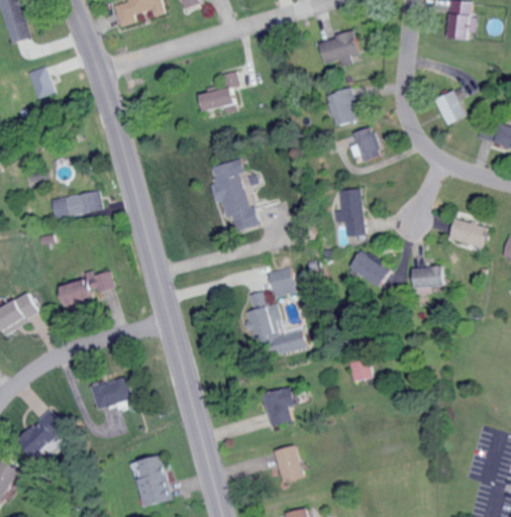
[(0,11),(8,42),(28,37),(18,0),(0,0),(0,11)]
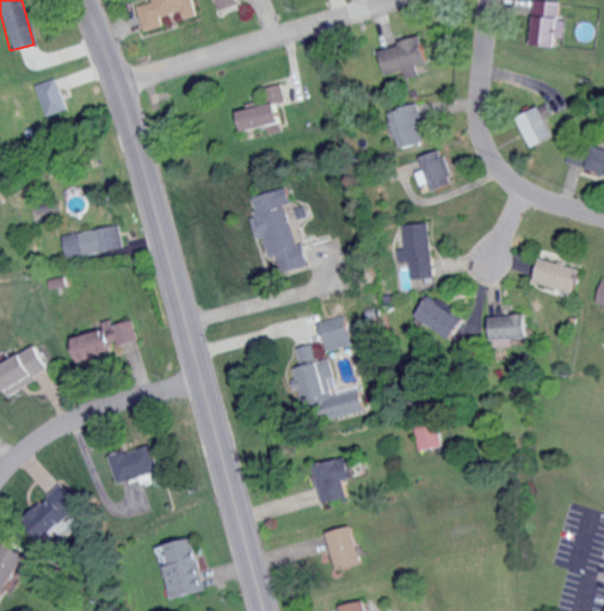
[(134,6),(140,31),(159,26),(156,17),(178,11),(180,19),(192,16),(188,0),(148,0),(149,1),(134,6)]
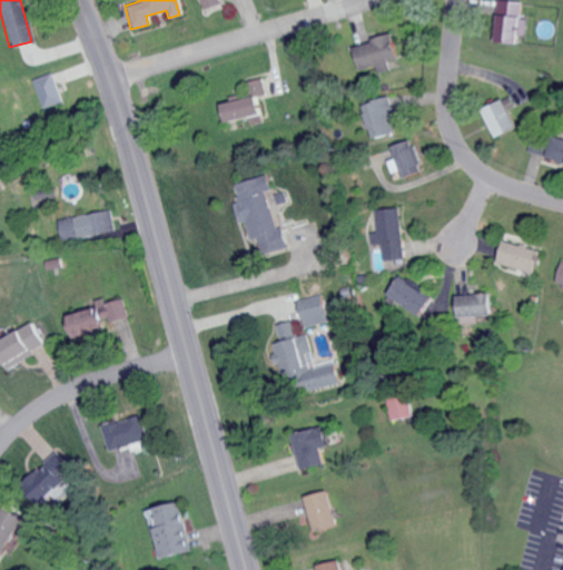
[(198,0),(201,9),(218,3),(217,0),(198,0)]
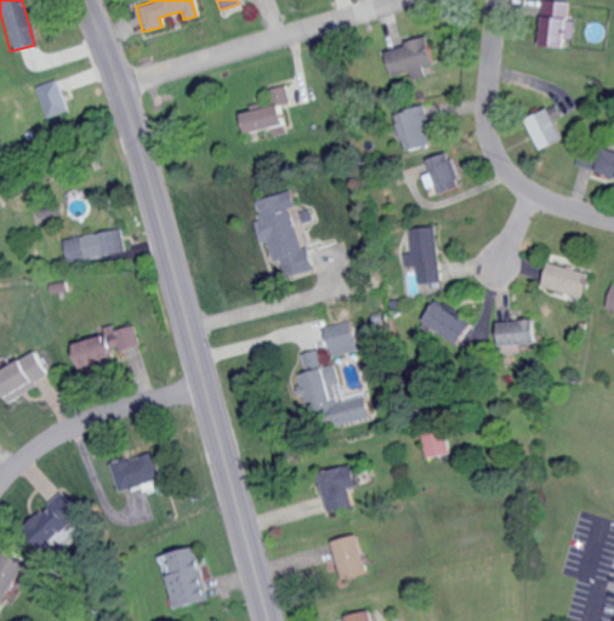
[(563,20),(564,1),(547,0),(538,0),(535,45),(566,47),(567,20),(563,20)]
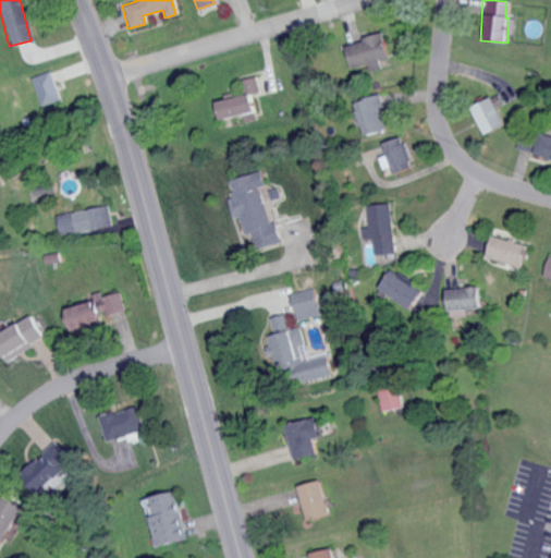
[(350,69),(366,64),(368,72),(380,68),(378,61),(387,58),(380,35),(343,46),(350,69)]
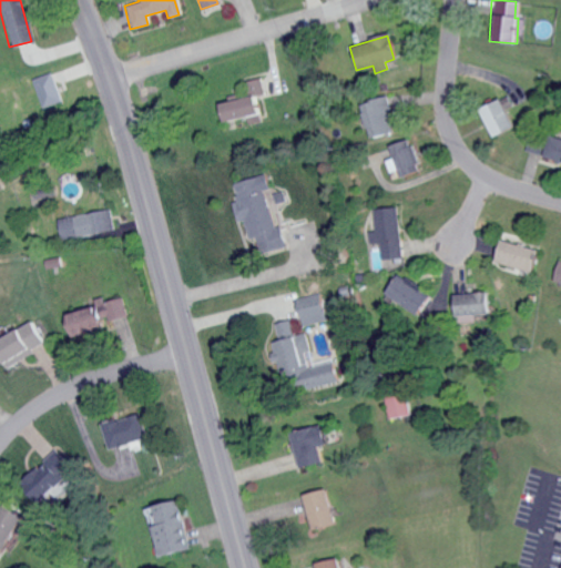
[(29,78),(37,108),(57,102),(49,73),(29,78)]
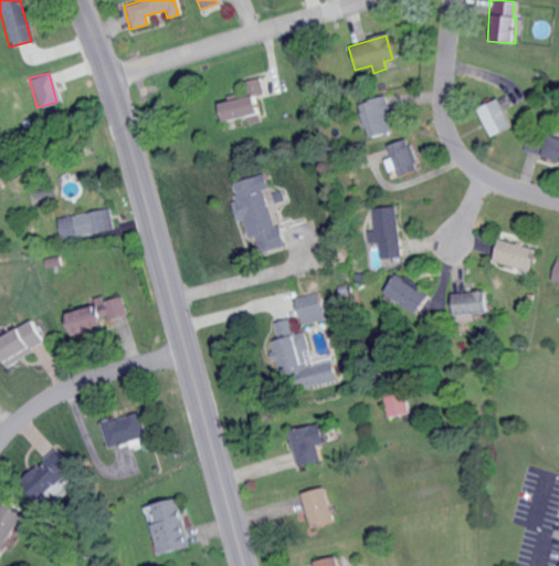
[(257,114),(254,96),(261,95),(257,77),(239,82),(242,98),(219,103),(222,122),(257,114)]
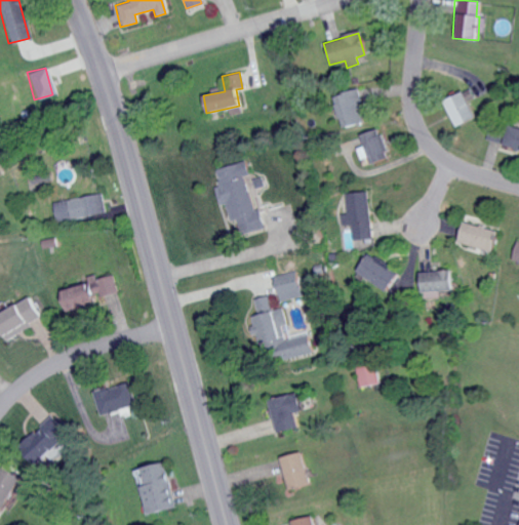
[(364,122),(355,90),(333,96),(343,128),(364,122)]
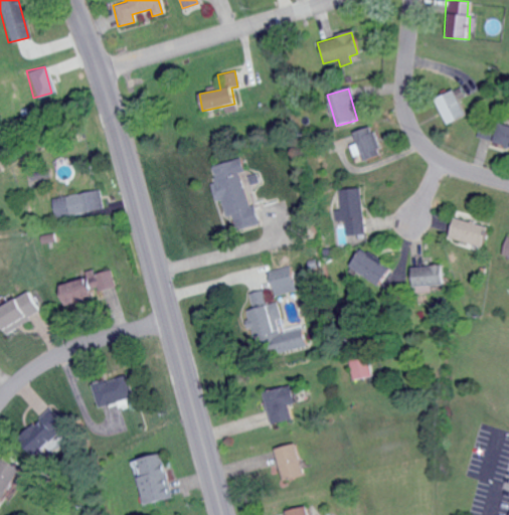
[(465,116),(453,90),(434,99),(446,125),(465,116)]
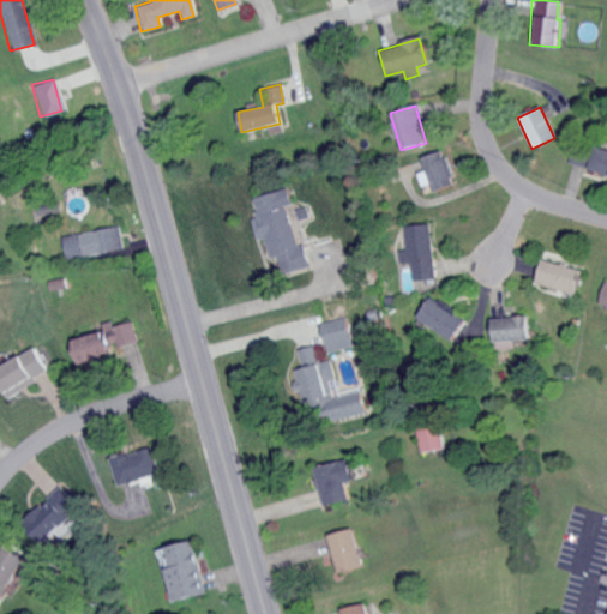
[(565,163),(586,170),(592,150),(571,144),(565,163)]
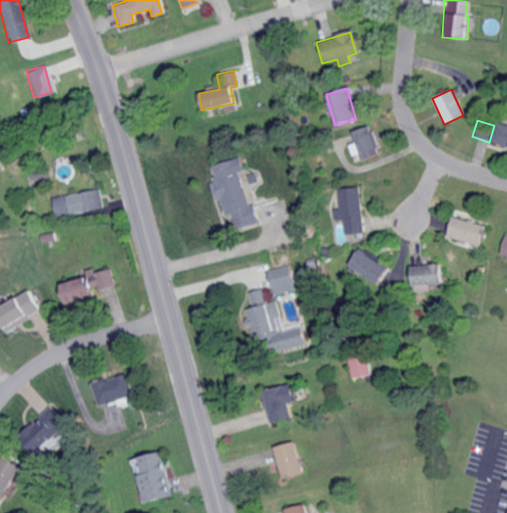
[(491,141),(506,146),(506,124),(498,121),(491,141)]
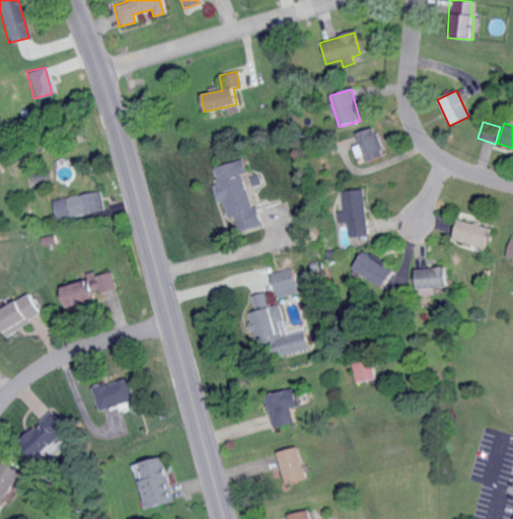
[(359,144),(353,146),(356,158),(365,155),(367,161),(384,156),(375,127),(355,133),(359,144)]
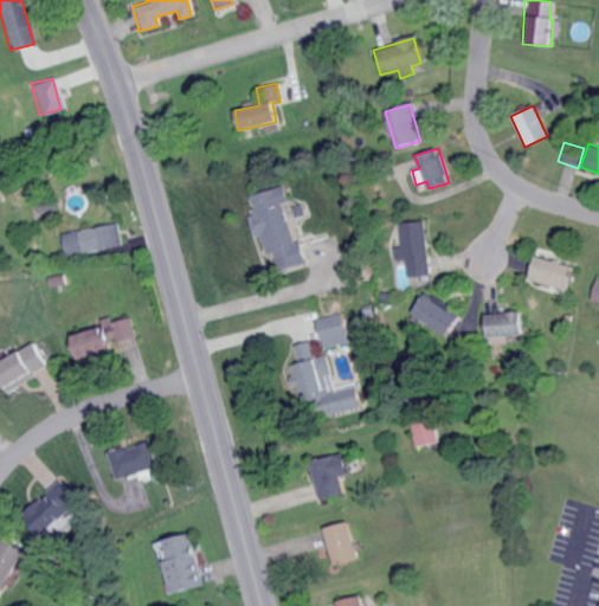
[(277,271),(303,263),(297,242),(291,244),(279,205),(287,202),(282,186),(248,197),(253,214),(248,216),(253,238),(259,237),(264,256),(271,253),(277,271)]
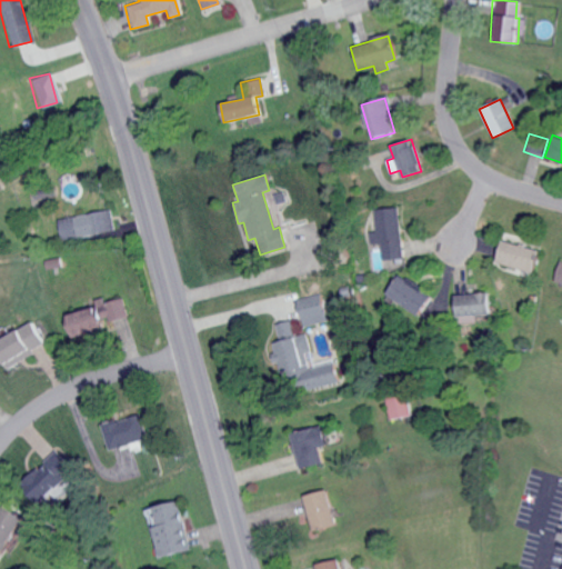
[(400,259),(398,208),(372,209),(373,231),(365,232),(367,245),(379,243),(379,260),(400,259)]
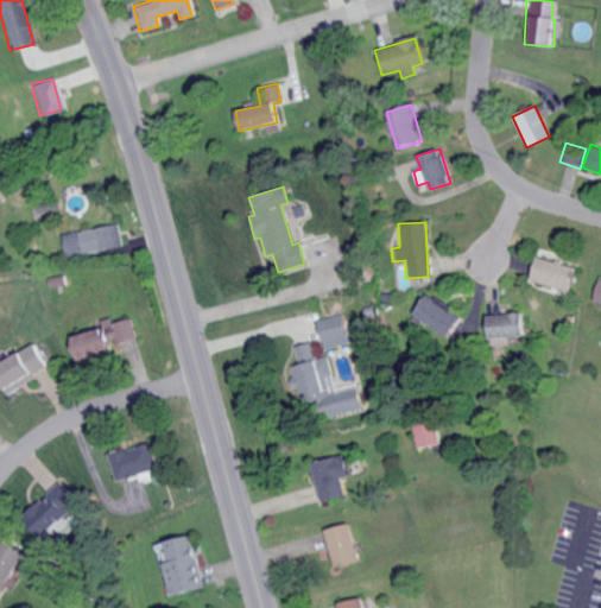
[(58,234),(62,258),(119,247),(114,225),(58,234)]
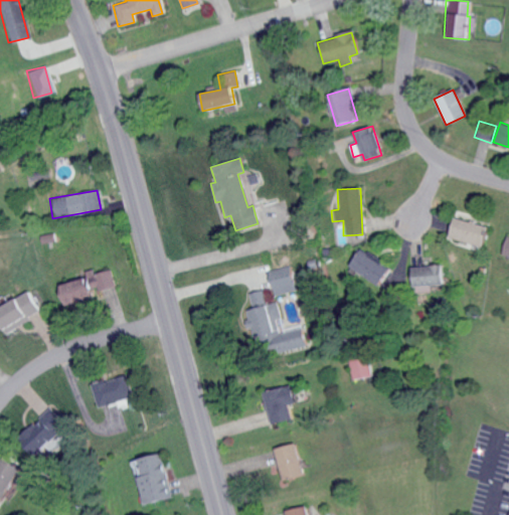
[(487,226),(453,218),(449,237),(483,245),(487,226)]
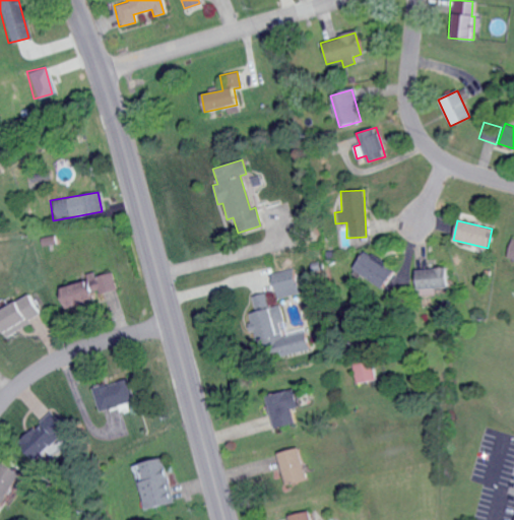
[(53,244),(51,236),(37,238),(39,246),(53,244)]
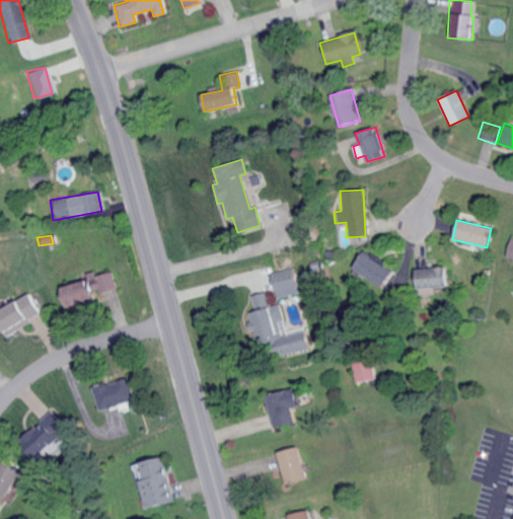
[(512,238),(509,237),(504,256),(512,258),(512,238)]
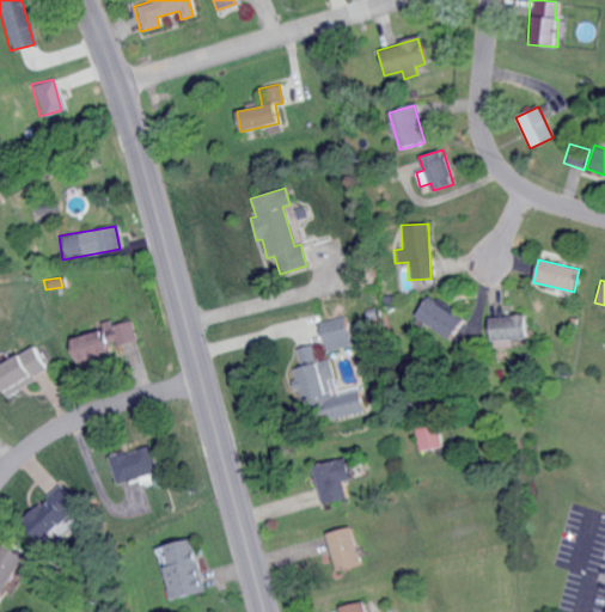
[(462,317),(426,295),(413,319),(450,340),(462,317)]
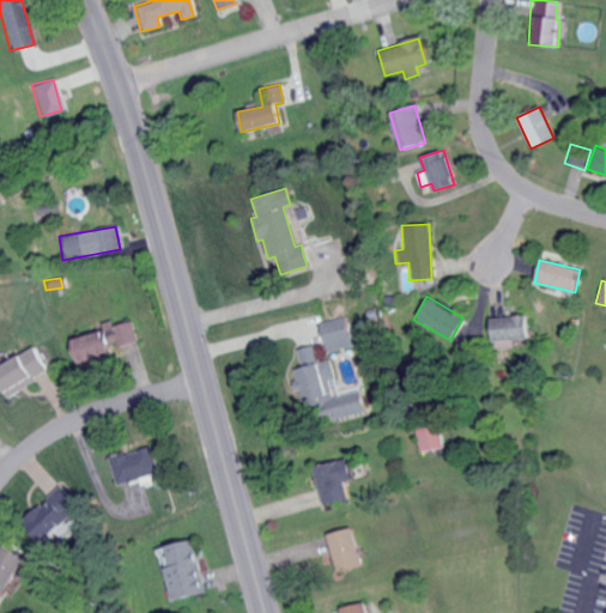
[(323,352),(349,346),(343,316),(316,322),(323,352)]
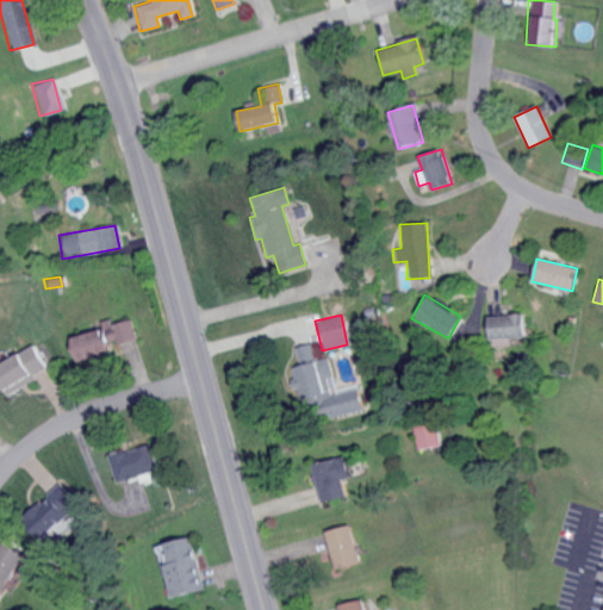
[(523,338),(522,315),(485,316),(486,340),(523,338)]
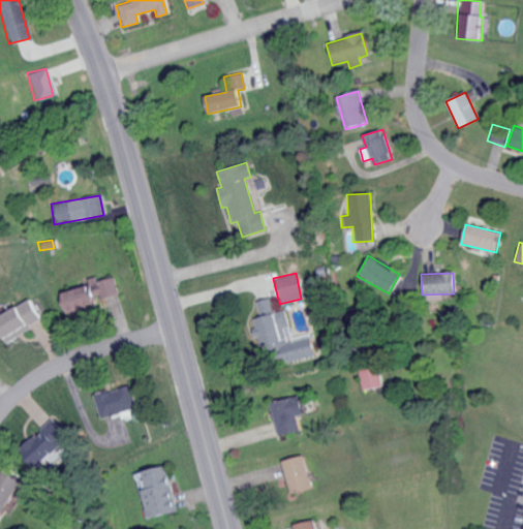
[(112,276),(87,283),(88,286),(59,293),(65,314),(93,306),(91,298),(97,296),(99,300),(117,296),(112,276)]
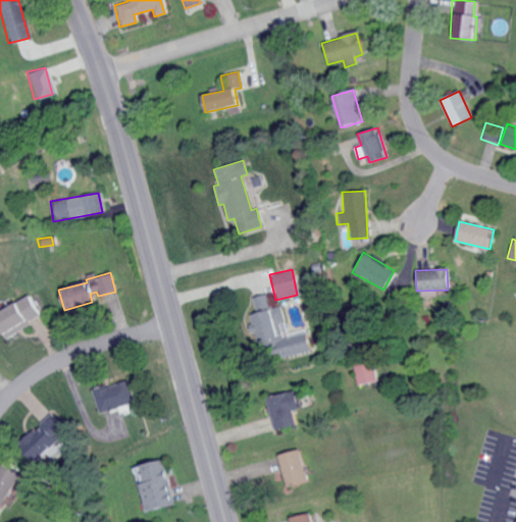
[(249,298),(253,313),(247,315),(254,344),(285,337),(277,306),(266,309),(263,295),(249,298)]
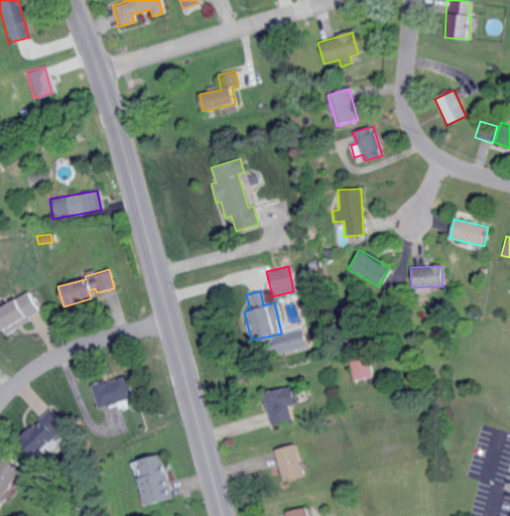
[(0,328),(4,334),(38,313),(26,292),(0,307),(0,328)]
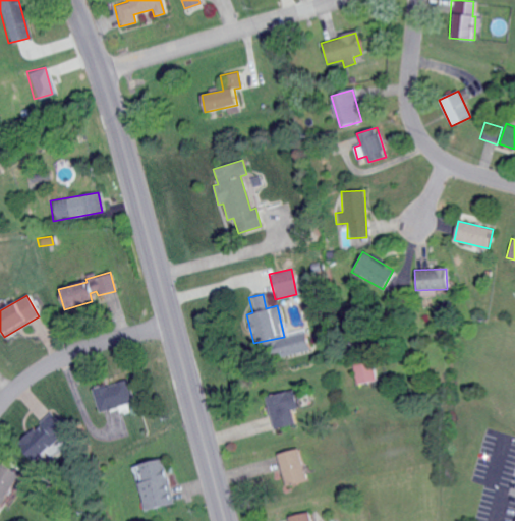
[(275,347),(279,358),(307,349),(303,337),(275,347)]
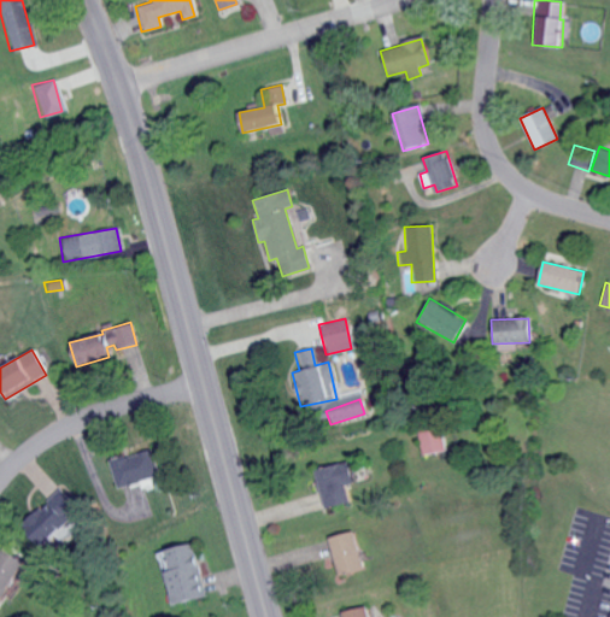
[(414,425),(417,454),(439,452),(435,423),(414,425)]
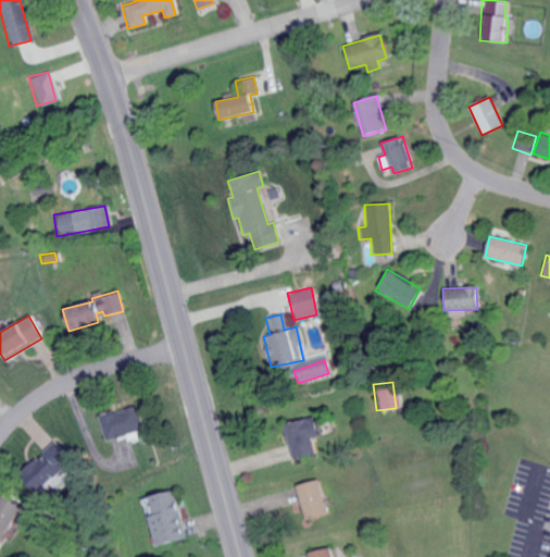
[(135,407),(97,416),(102,440),(140,432),(135,407)]
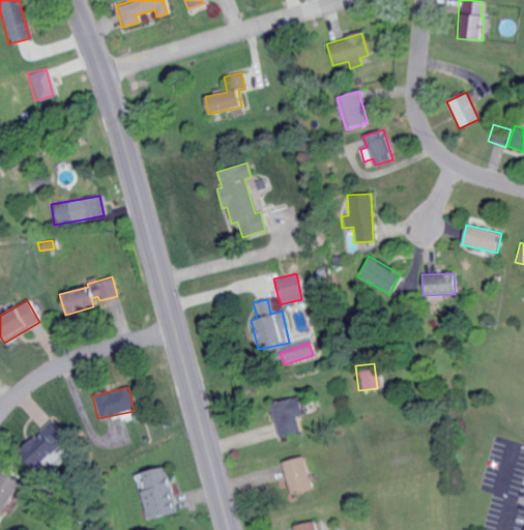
[(299,432),(295,417),(302,415),(297,396),(268,404),(277,437),(299,432)]
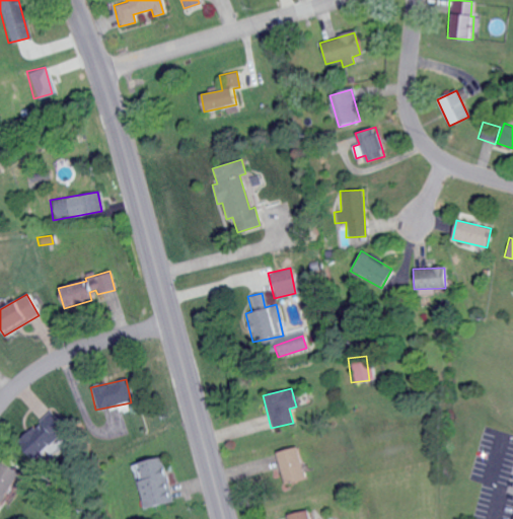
[(35,422),(29,415),(19,423),(27,433),(19,440),(32,456),(65,430),(49,411),(35,422)]
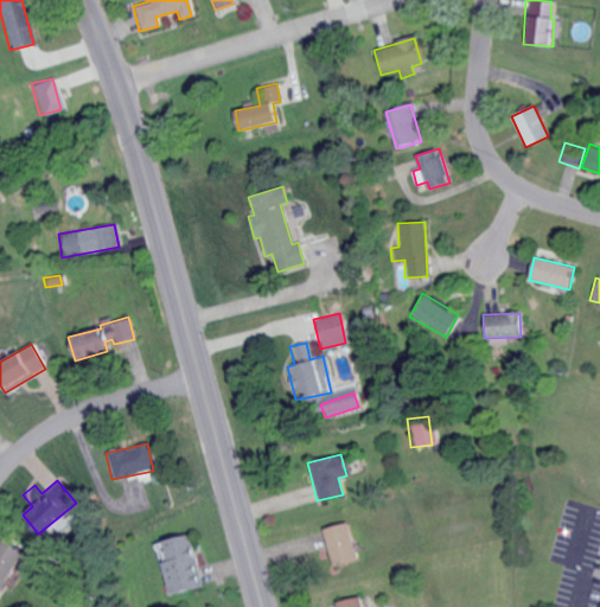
[(323,525),(330,564),(353,560),(348,522),(323,525)]
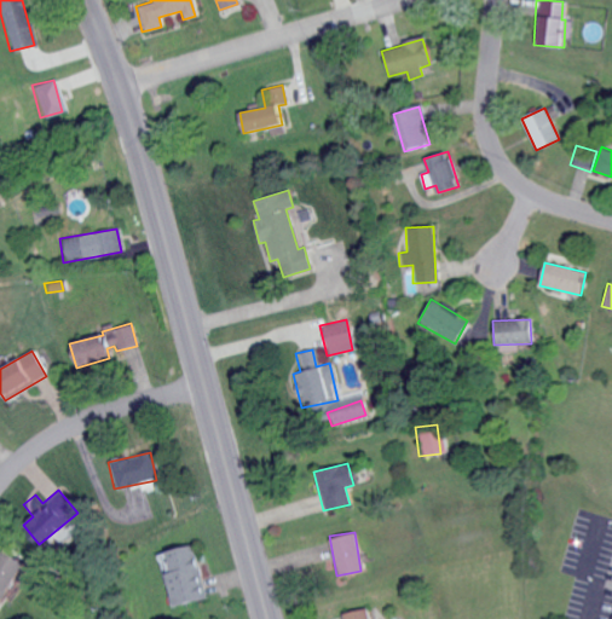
[(0,596),(23,561),(4,548),(0,553),(0,596)]
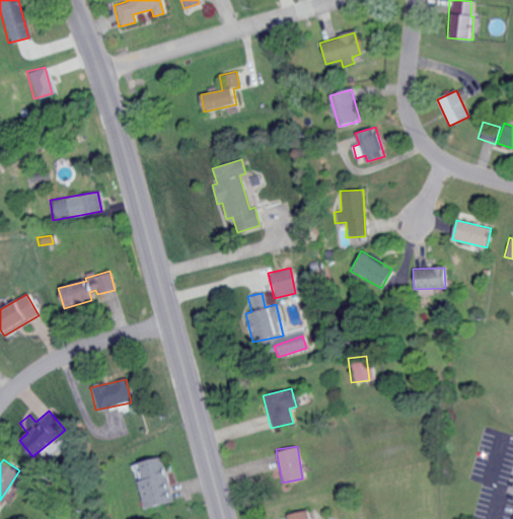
[(287,518),(308,518),(306,508),(286,513),(287,518)]
